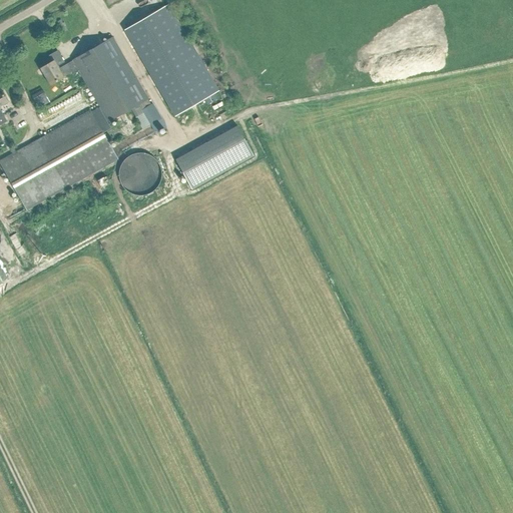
[(166,5),(125,29),(176,116),(217,92),(166,5)]
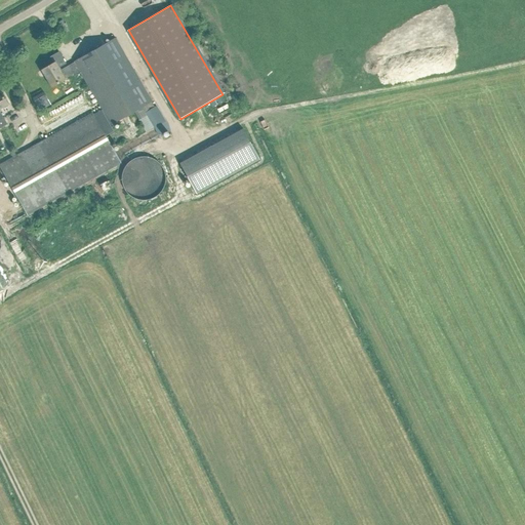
[(92,115),(0,166),(26,212),(119,161),(101,128),(110,124),(111,125),(133,111),(146,131),(154,127),(158,135),(168,129),(156,107),(154,108),(151,102),(152,101),(115,38),(59,70),(58,68),(66,64),(58,52),(49,57),(52,63),(41,70),(50,87),(72,75),(73,77),(80,73),(106,117),(97,122),(92,115)]
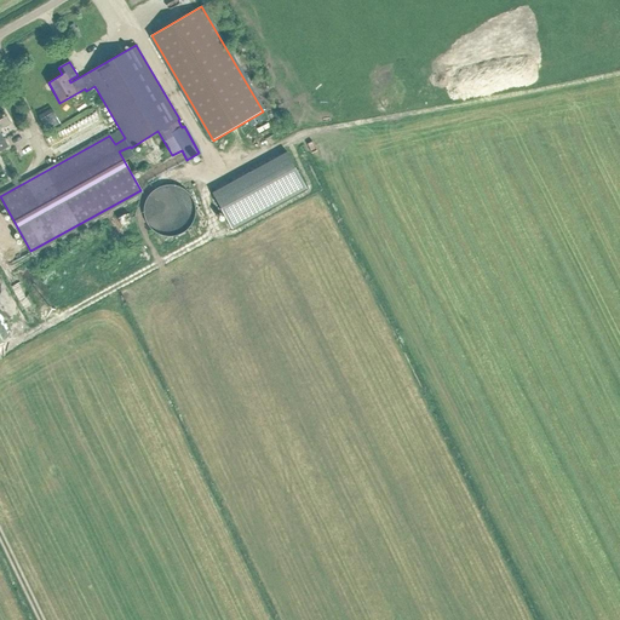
[(260,113),(247,120),(251,126),(264,119),(260,113)]
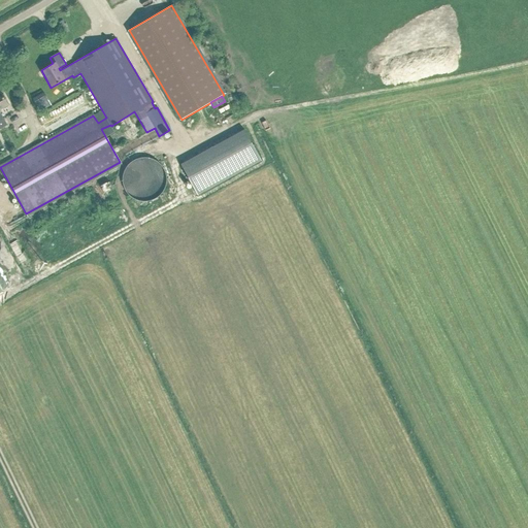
[(48,100),(36,106),(39,111),(51,105),(48,100)]
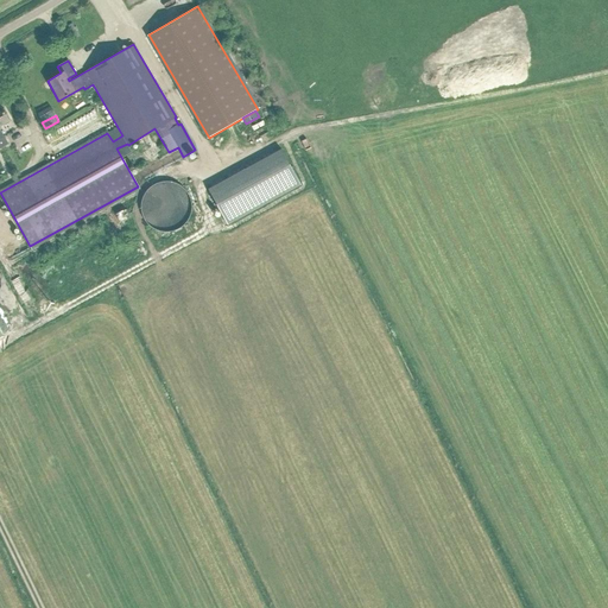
[(33,131),(21,133),(24,145),(36,143),(33,131)]
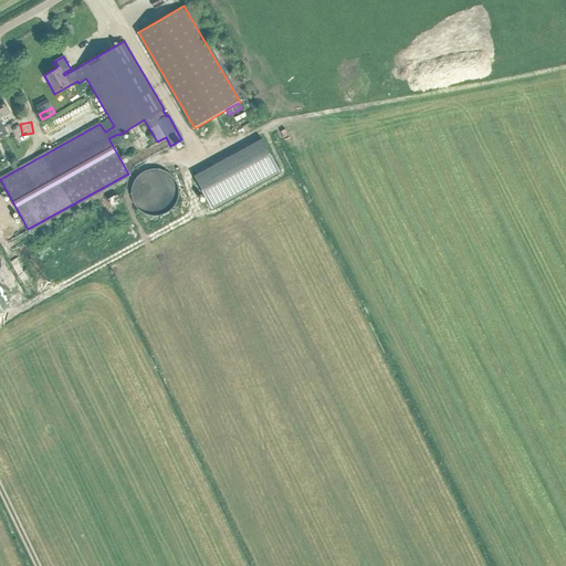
[(128,142),(139,144),(140,135),(129,133),(128,142)]
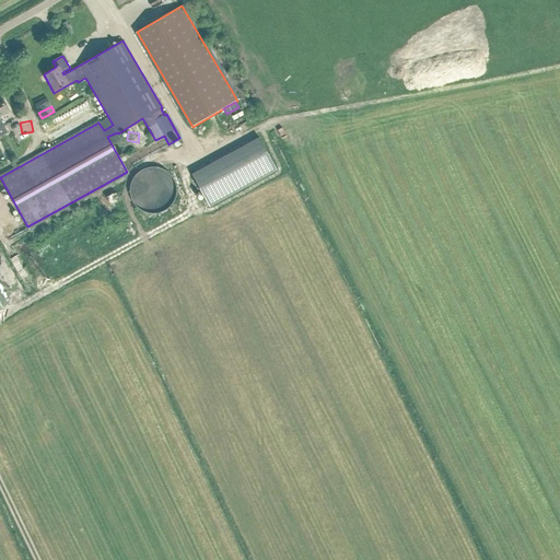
[(261,138),(193,174),(210,206),(279,170),(261,138)]
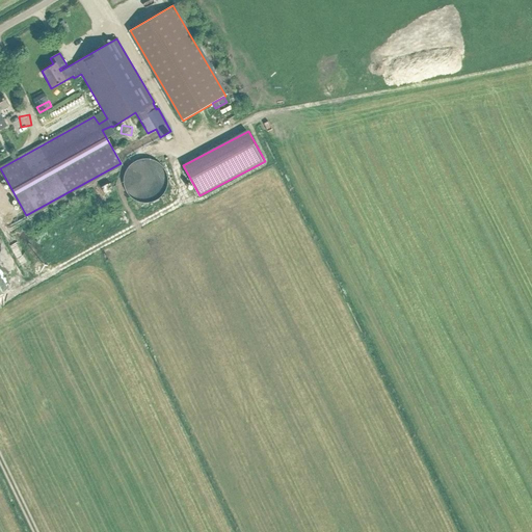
[(124,175),(123,181),(124,186),(126,191),(129,196),(134,200),(139,202),(144,203),(151,202),(156,200),(160,196),(164,191),(166,186),(167,181),(166,175),(164,169),(160,165),(156,161),(151,159),(144,158),(139,159),(134,161),(129,165),(126,169),(124,175)]
